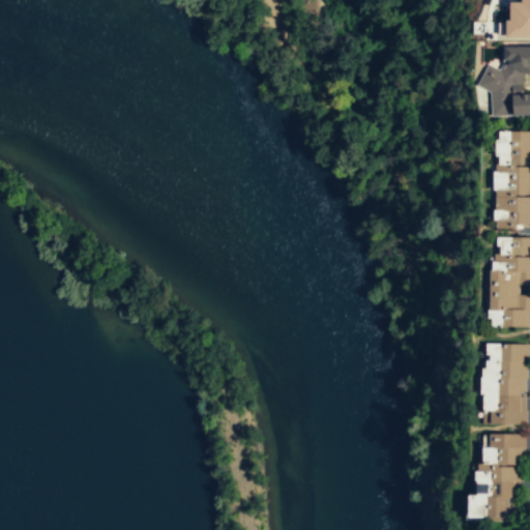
[(507,37),(529,37),(529,0),(506,0),(507,6),(507,37)]
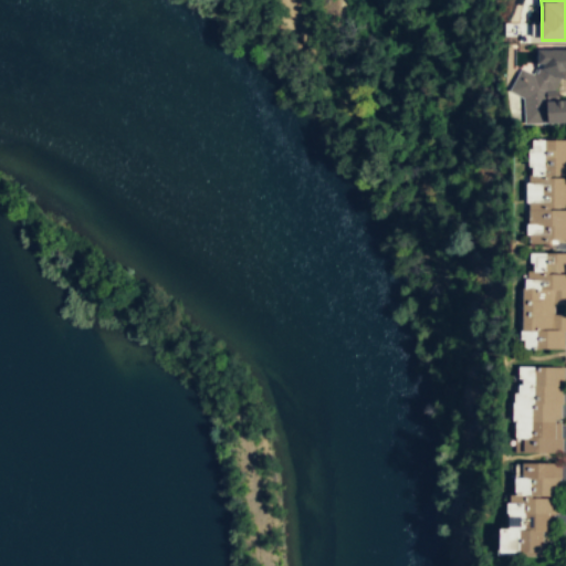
[(504,35),(536,37),(536,24),(505,23),(504,35)]
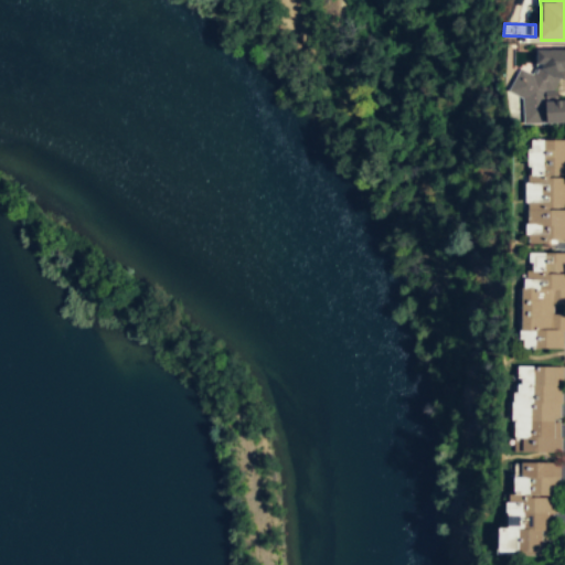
[(523,124),(564,124),(564,99),(555,99),(556,80),(564,80),(564,51),(536,51),(535,72),(514,71),(514,95),(523,95),(523,124)]
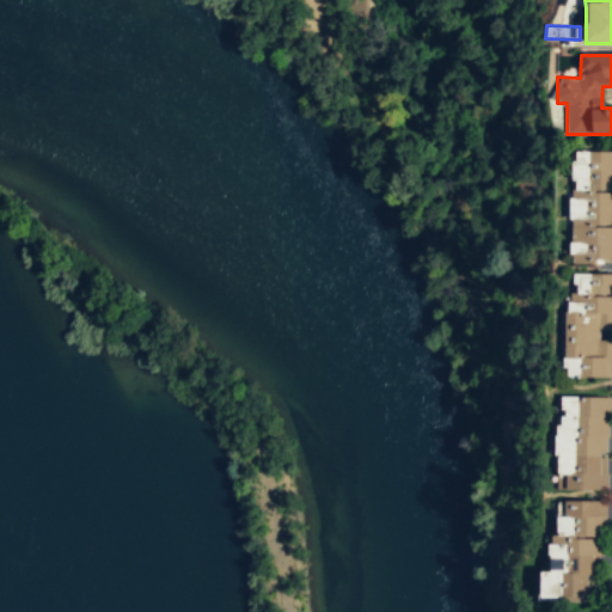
[(611,259),(611,152),(567,152),(564,185),(571,185),(571,199),(569,199),(569,220),(571,220),(571,243),(569,243),(569,255),(571,255),(573,264),(594,264),(593,259),(611,259)]
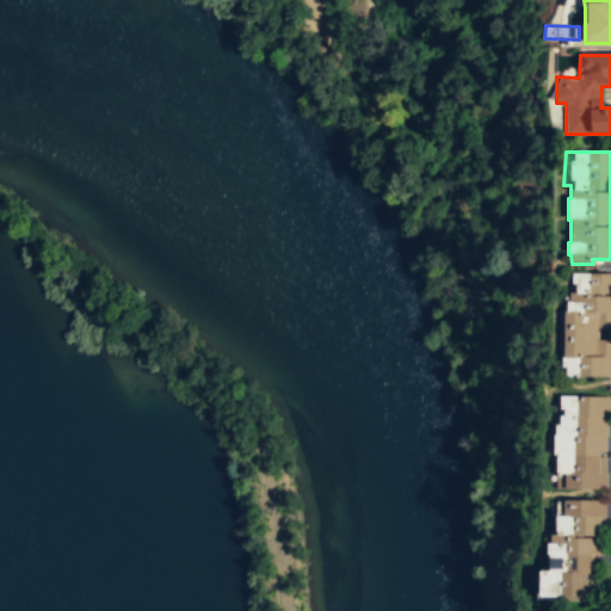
[(604,376),(604,358),(610,358),(610,339),(598,340),(598,329),(610,329),(610,273),(572,273),(572,292),(568,294),(568,302),(567,302),(567,312),(563,312),(563,357),(562,357),(562,366),(566,368),(566,376),(604,376)]
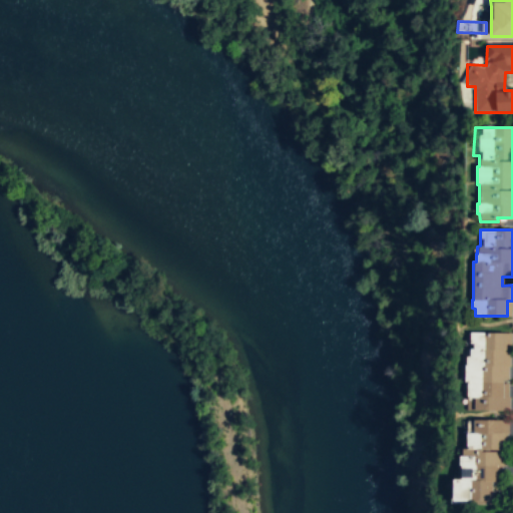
[(466,333),(465,411),(508,411),(509,333),(466,333)]
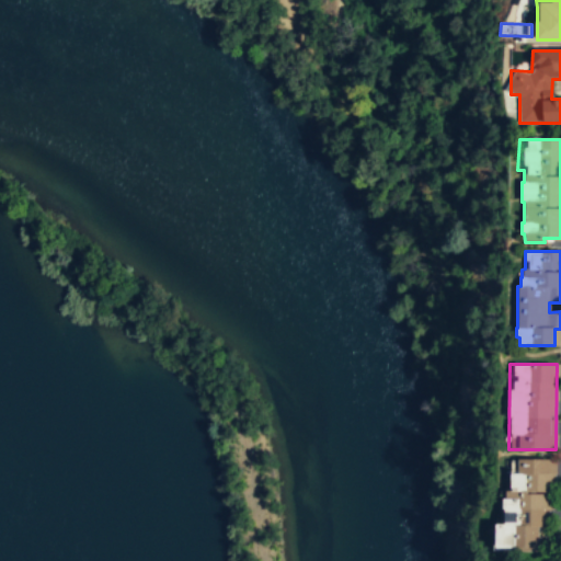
[(495,550),(541,551),(542,510),(552,510),(553,460),(510,459),(508,491),(497,491),(495,550)]
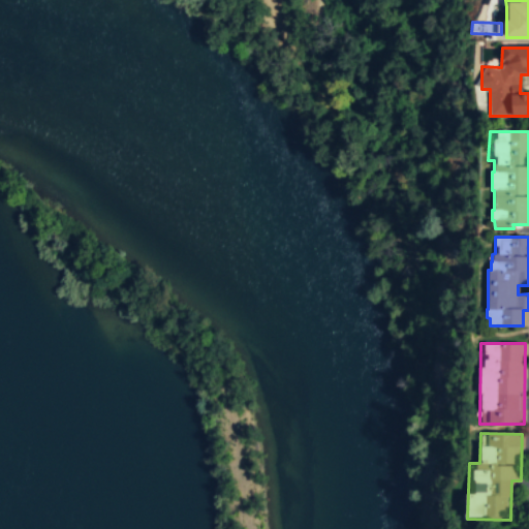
All buildings are outlined.
